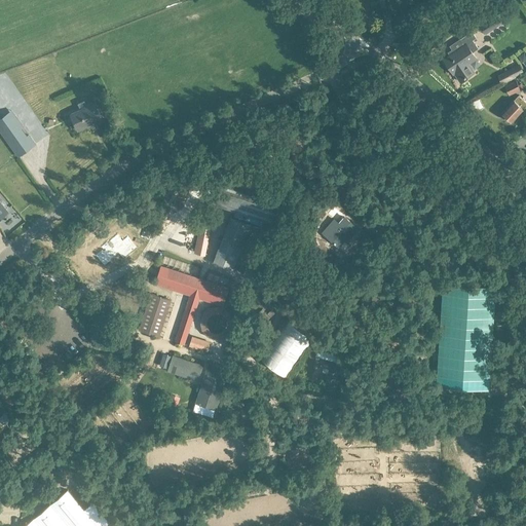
[(412,2),(411,0),(396,0),(392,2),(397,10),(412,2)]
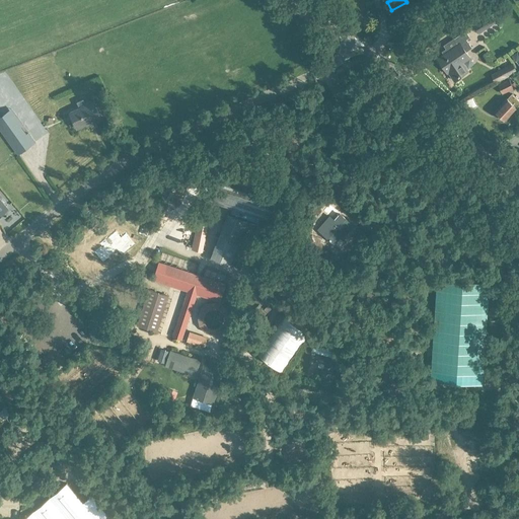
[(490,13),(473,24),(479,33),(496,22),(490,13)]
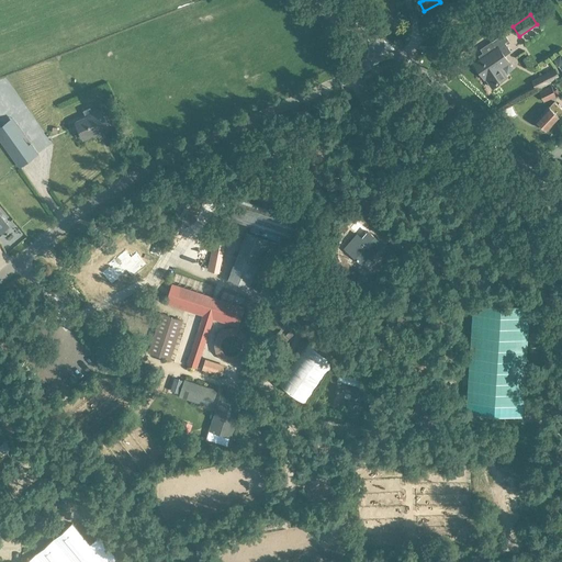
[(498,46),(505,56),(512,52),(505,43),(509,41),(504,33),(492,41),(496,48),(498,46)]
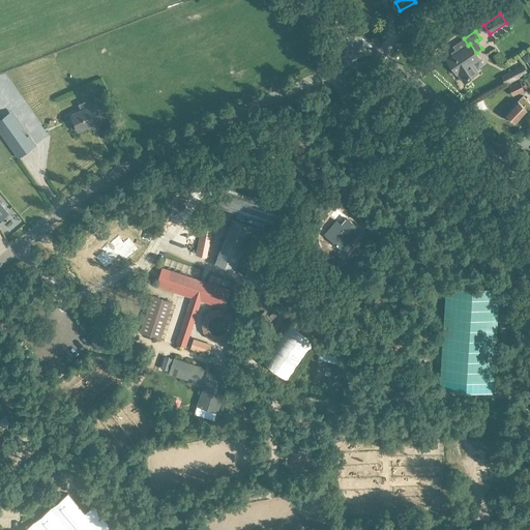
[(470,43),(468,46),(446,60),(457,75),(458,74),(464,83),(479,72),(473,63),(480,59),(476,53),(470,43)]
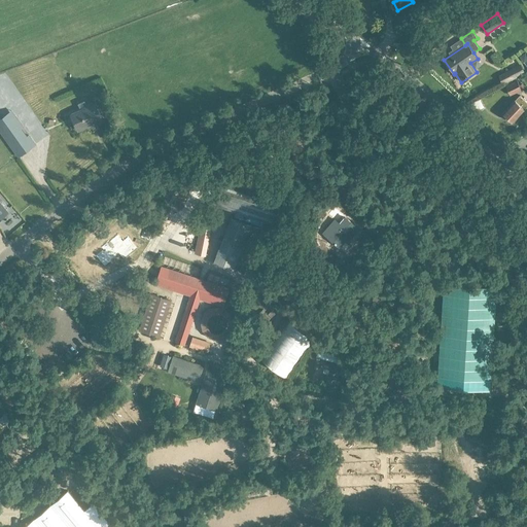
[(508,70),(498,75),(503,84),(514,78),(508,70)]
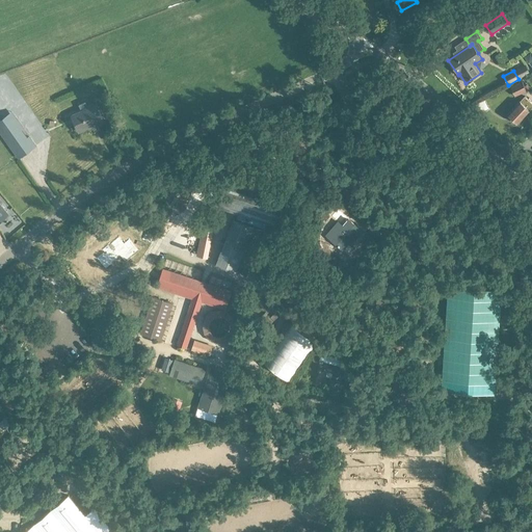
[(515,97),(527,90),(522,81),(510,86),(515,97)]
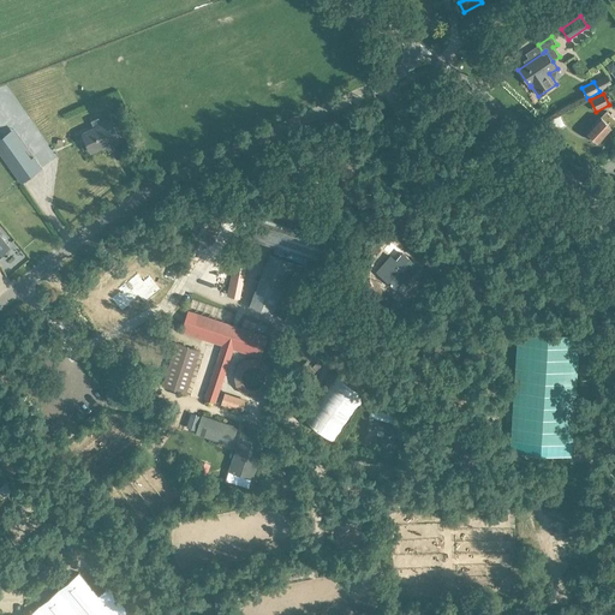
[(614,120),(604,111),(586,131),(592,136),(591,138),(595,141),(597,139),(598,142),(614,124),(614,120)]
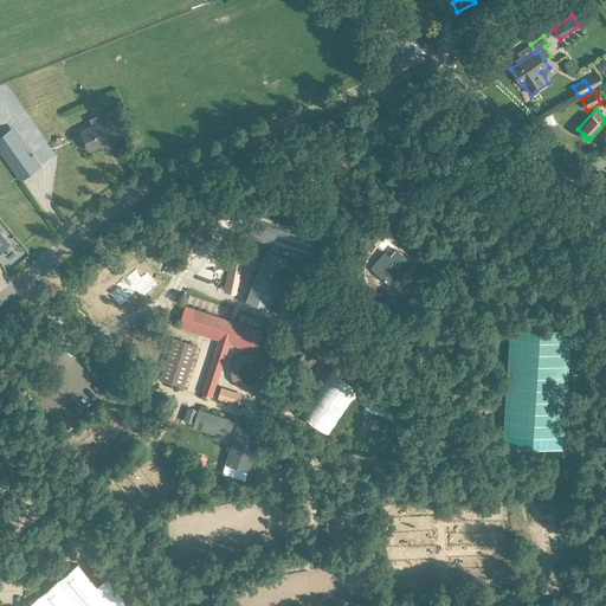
[(95,123),(100,121),(98,115),(90,118),(92,126),(96,124),(95,123)]
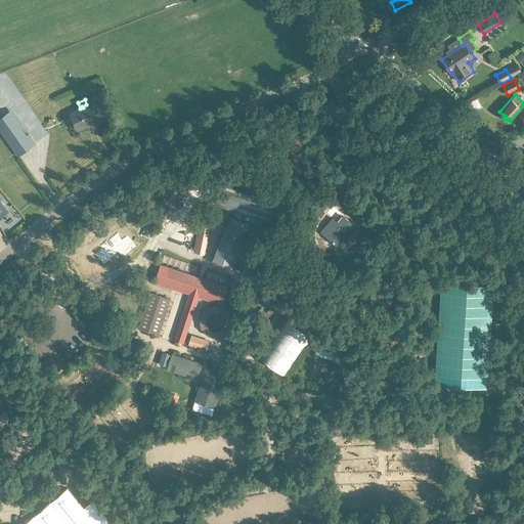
[(83,107),(80,108),(71,114),(78,129),(92,123),(93,125),(103,121),(94,100),(86,104),(82,106),(83,107)]
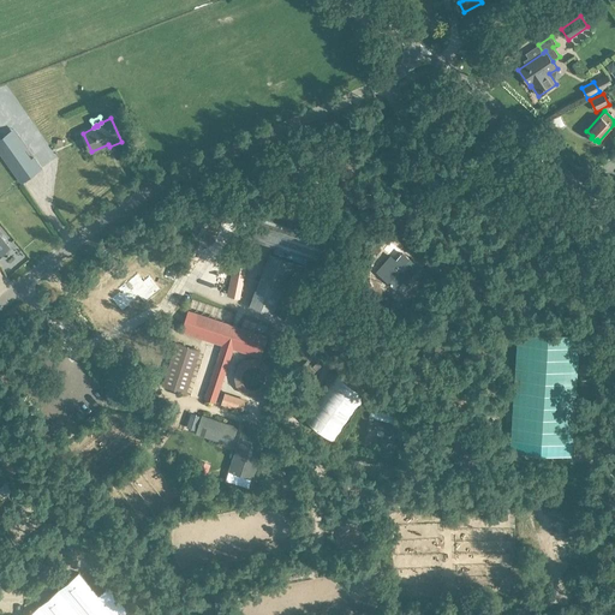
[(0,153),(11,168),(30,154),(23,143),(18,145),(12,137),(16,135),(9,123),(0,127),(0,153)]
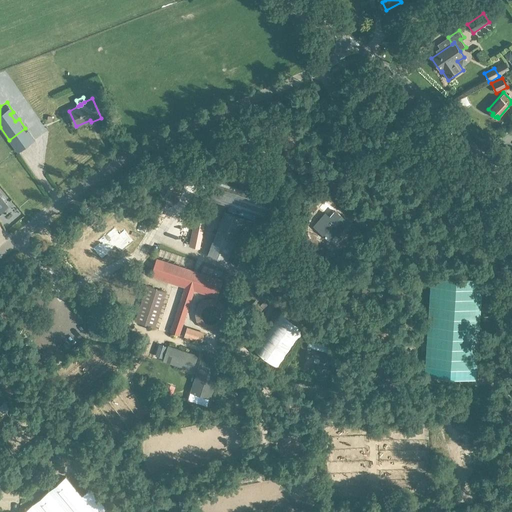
[(220,167),(215,182),(212,192),(210,199),(267,218),(277,185),(220,167)]
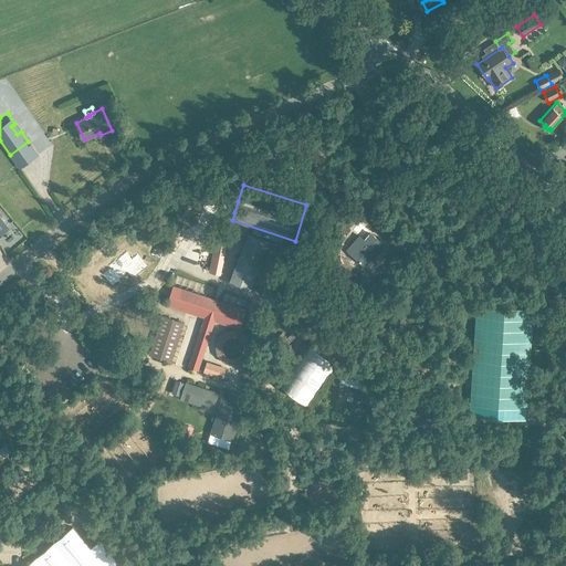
[(0,215),(0,233),(9,226),(0,215)]
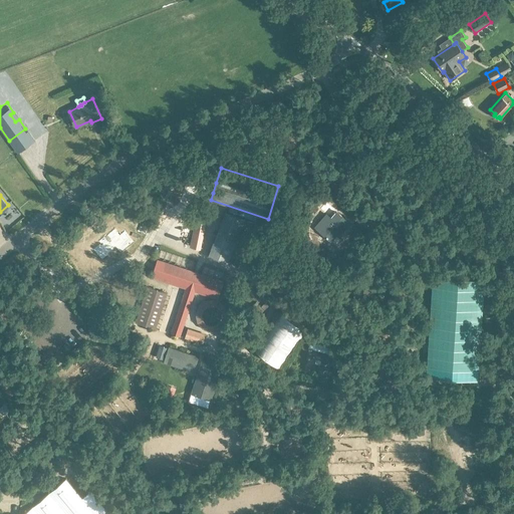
[(226,211),(208,256),(238,267),(249,236),(247,236),(252,221),(226,211)]
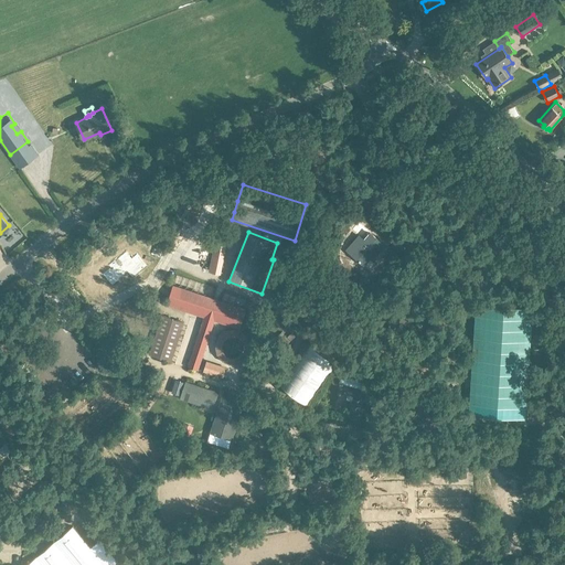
[(360,235),(347,249),(365,266),(384,245),(371,233),(364,240),(360,235)]
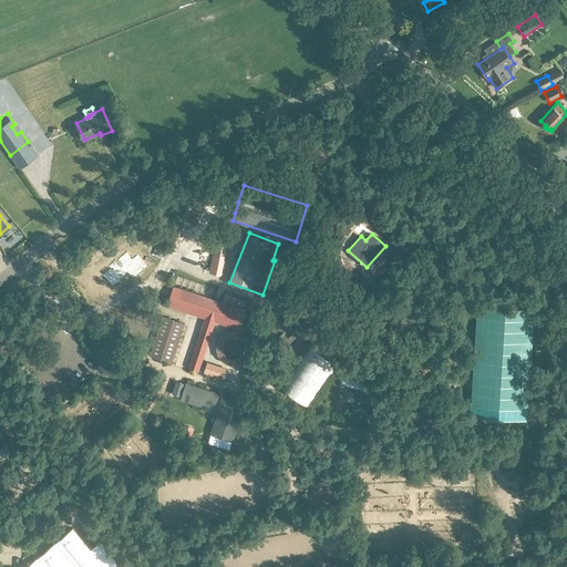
[(422,241),(415,248),(426,257),(433,250),(422,241)]
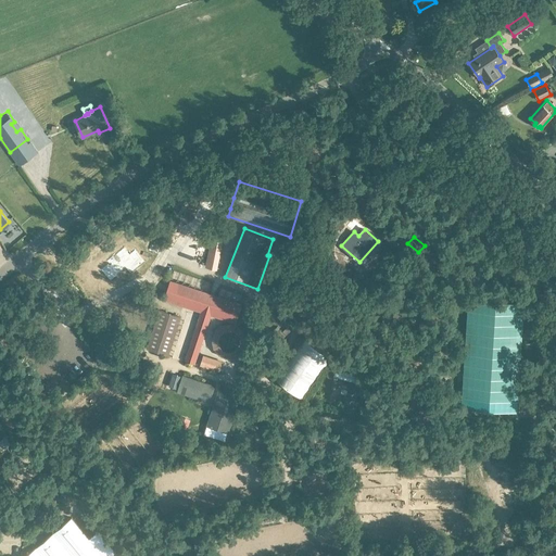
[(217,270),(223,242),(211,240),(205,268),(217,270)]
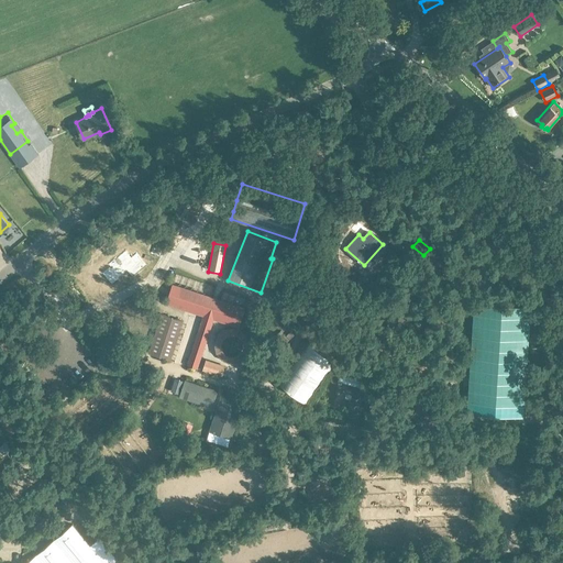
[(110,266),(102,273),(112,284),(128,271),(132,277),(147,265),(138,252),(132,256),(127,247),(108,264),(110,266)]
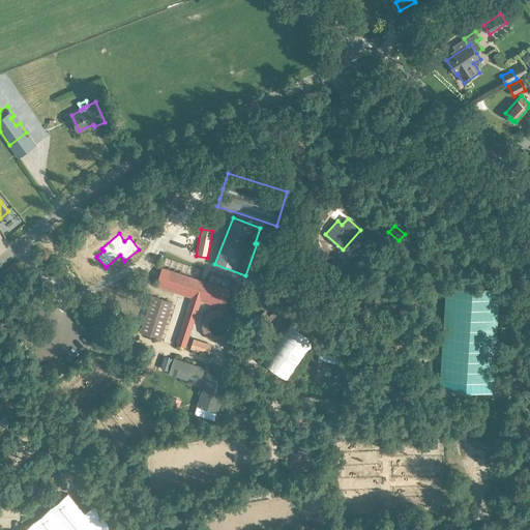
[(163,267),(156,286),(192,297),(176,344),(186,347),(202,300),(225,308),(231,290),(163,267)]
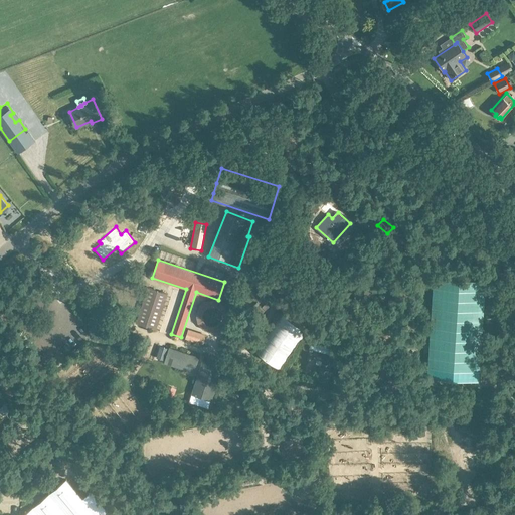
[(484,282),(432,279),(426,371),(479,374),(484,282)]
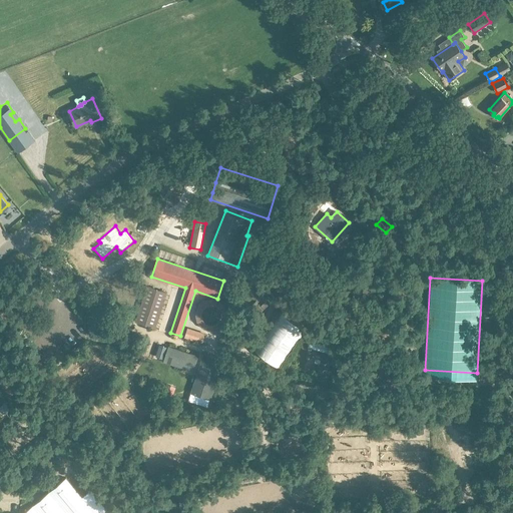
[(147,286),(135,322),(155,329),(167,293),(147,286)]
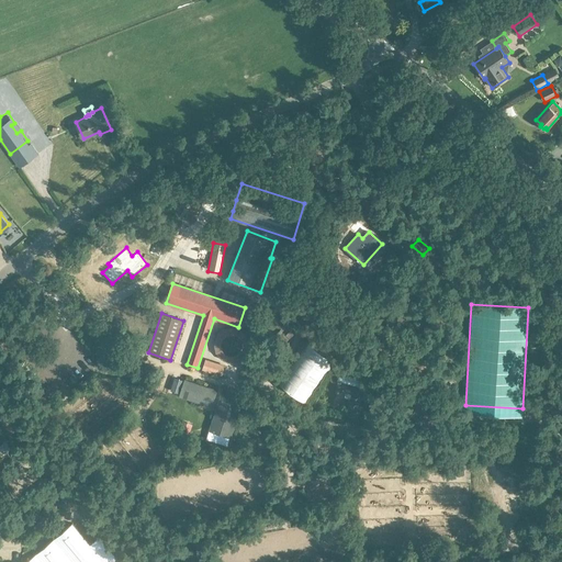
[(247,353),(249,348),(250,343),(248,337),(245,333),(240,329),(235,327),(229,327),(224,328),(220,333),(216,337),(214,343),(215,349),(217,355),(222,359),(227,361),(233,362),(239,361),(244,358),(247,353)]
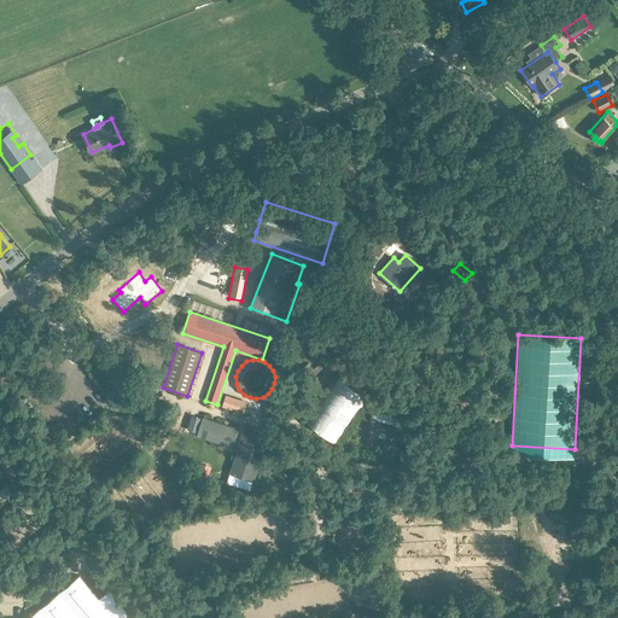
[(308,363),(304,367),(314,377),(318,373),(308,363)]
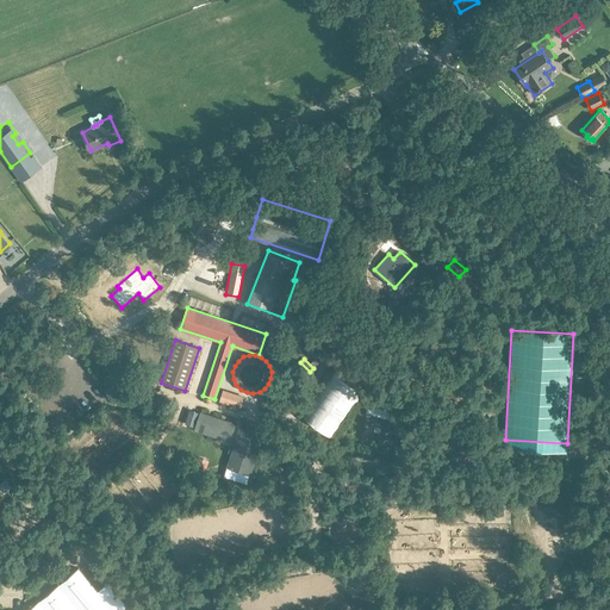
[(363,392),(338,374),(307,418),(332,436),(363,392)]
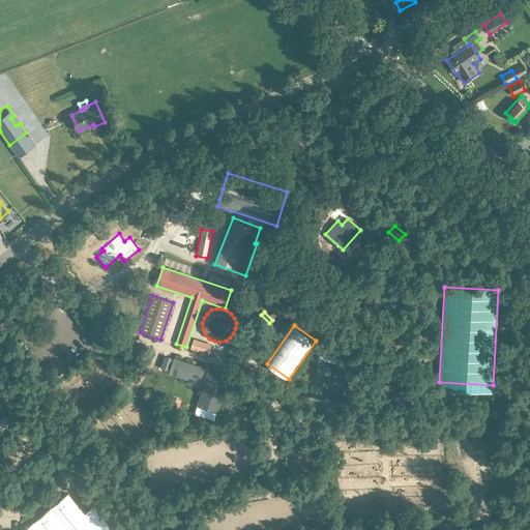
[(194,339),(190,349),(210,355),(213,345),(194,339)]
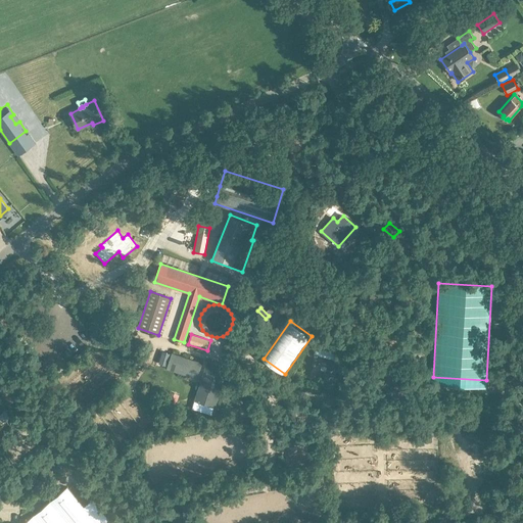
[(339,361),(340,354),(316,348),(314,354),(330,359),(330,360),(329,360),(327,367),(322,386),(332,388),(338,363),(338,362),(338,361),(339,361)]
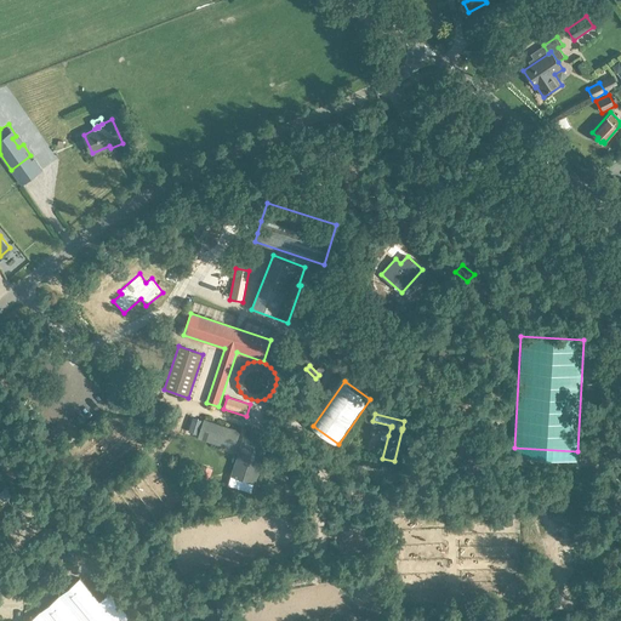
[(204,419),(198,438),(234,450),(240,431),(204,419)]
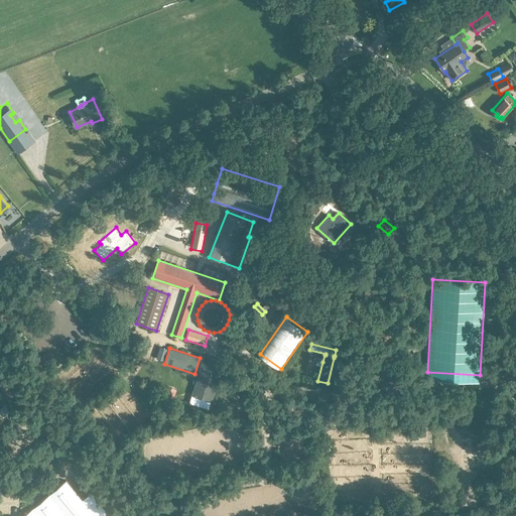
[(205,355),(191,395),(212,402),(226,362),(205,355)]
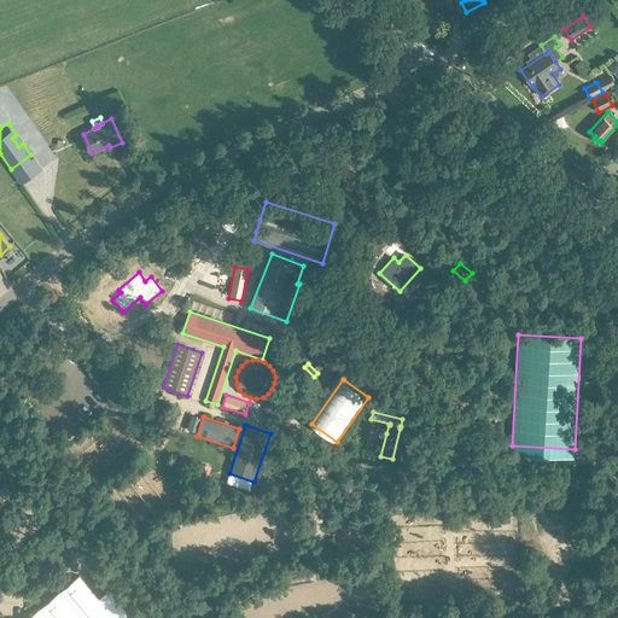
[(5,450),(0,454),(0,458),(15,476),(22,470),(5,450)]
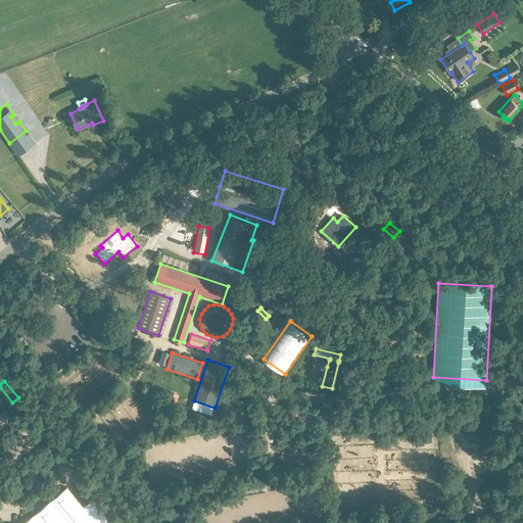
[(111,522),(92,500),(84,507),(67,487),(24,522),(111,522)]
